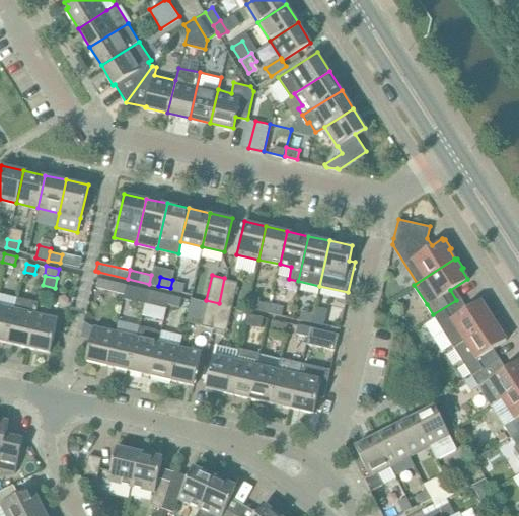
[(97,278),(95,286),(124,293),(126,284),(97,278)]
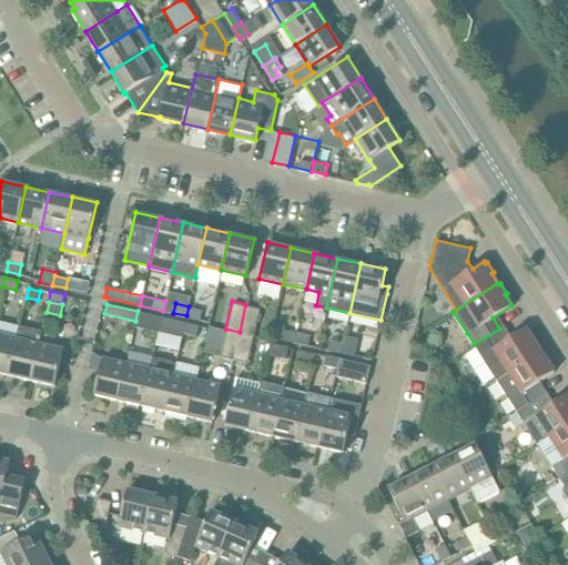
[(260,308),(245,304),(240,332),(253,334),(260,308)]
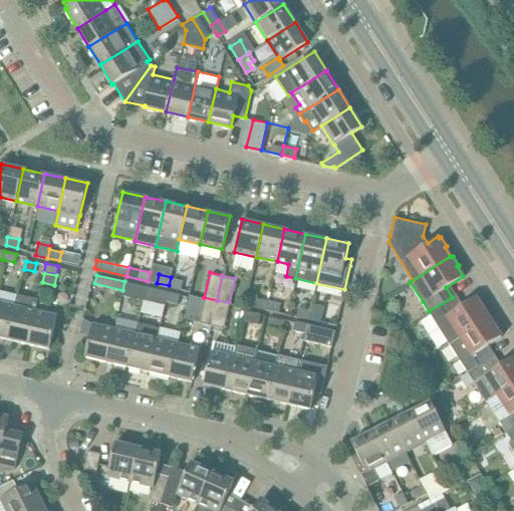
[(182,280),(171,277),(169,285),(181,288),(182,280)]
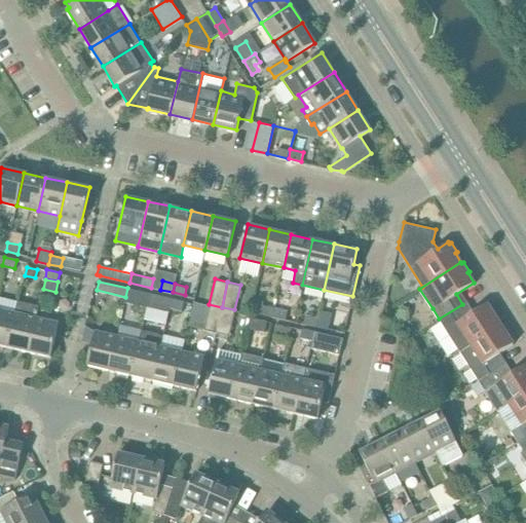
[(125,297),(124,301),(146,306),(149,293),(127,288),(125,297)]
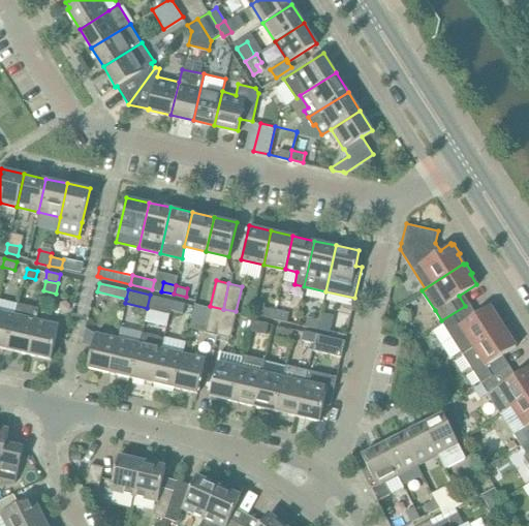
[(150,295),(147,308),(168,313),(172,300),(150,295)]
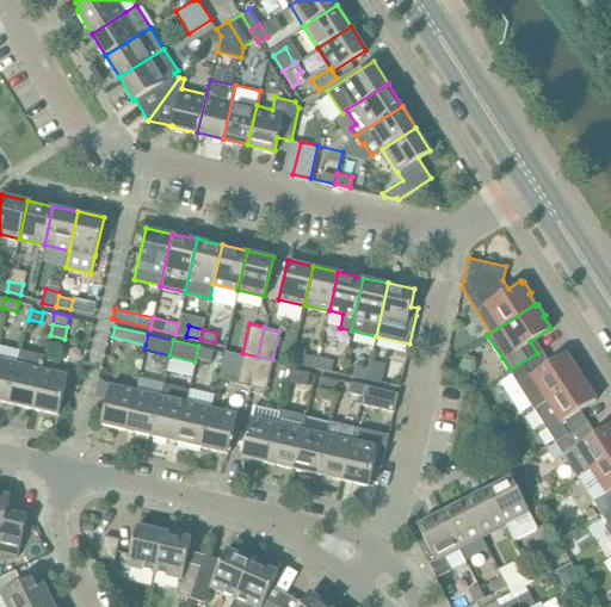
[(0,400),(7,402),(20,348),(0,344),(0,400)]
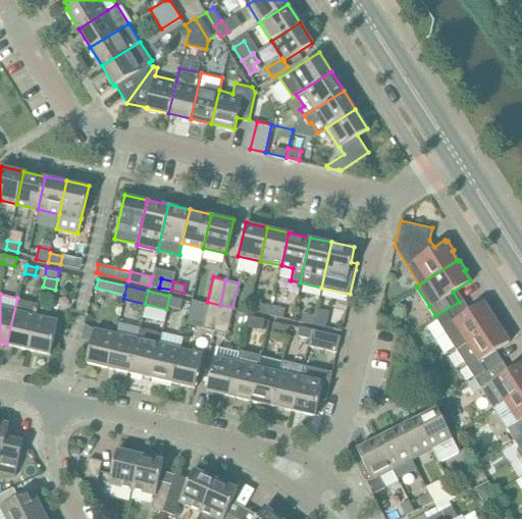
[(169,296),(166,309),(167,309),(168,305),(179,308),(181,299),(169,296)]
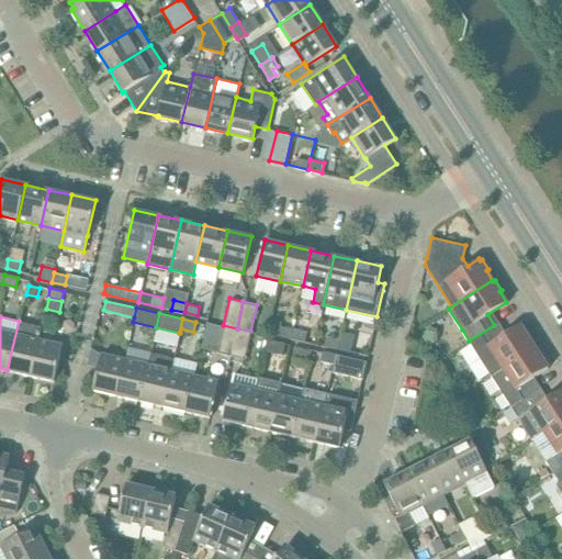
[(271,319),(268,332),(277,334),(280,321),(271,319)]
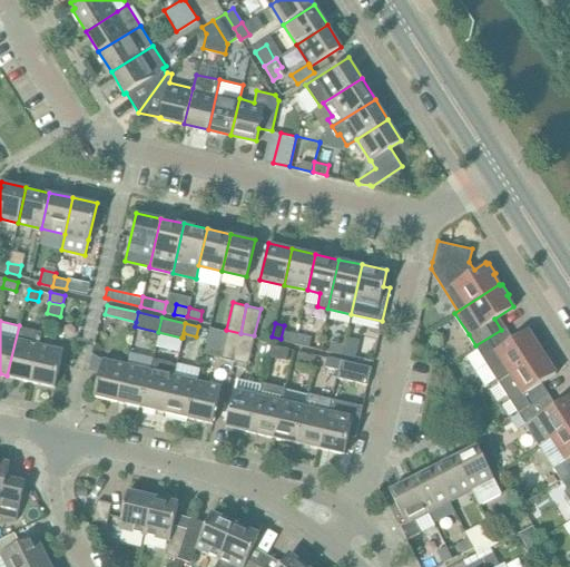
[(7,375),(30,380),(39,344),(42,331),(19,325),(7,375)]
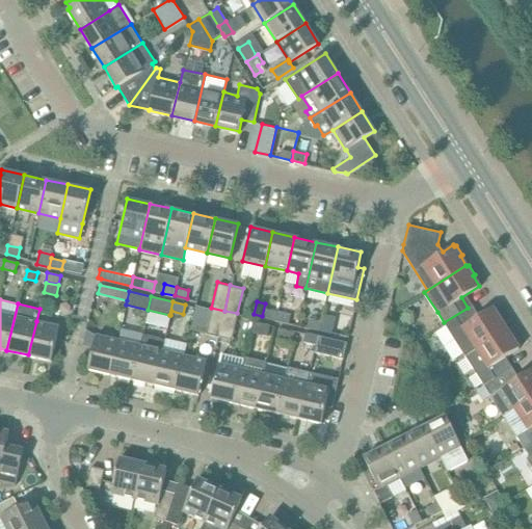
[(468,308),(444,322),(463,353),(475,346),(505,326),(500,317),(502,316),(496,307),(494,309),(493,307),(474,318),(468,308)]
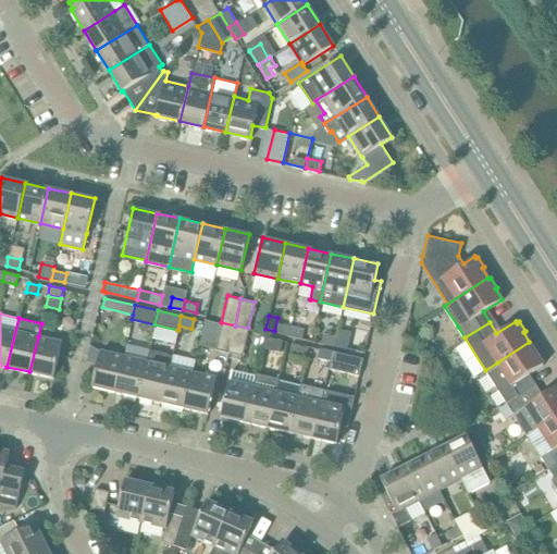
[(215,348),(229,352),(235,325),(221,322),(215,348)]
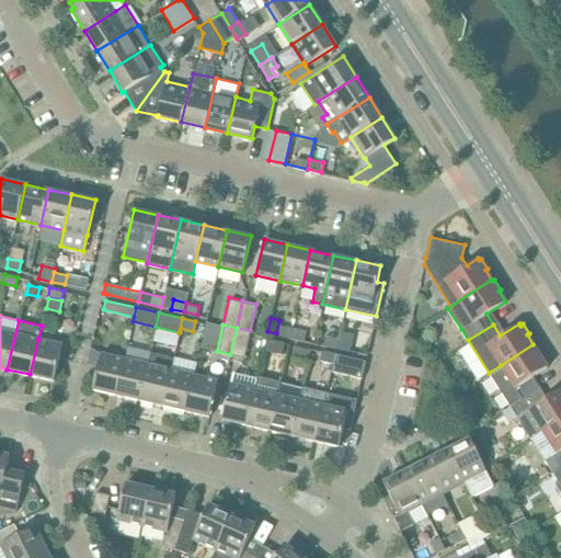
[(243,357),(250,330),(237,328),(230,354),(243,357)]
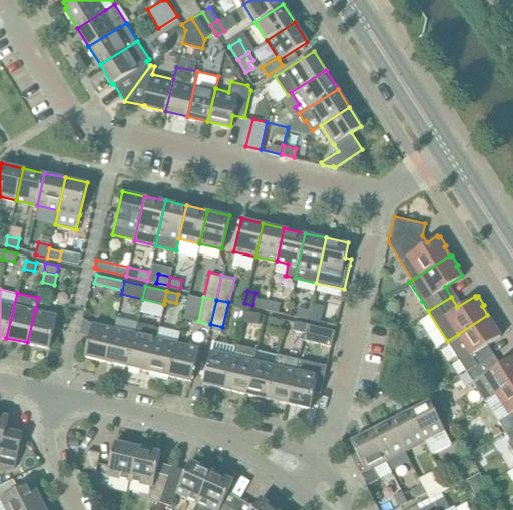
[(268,300),(266,308),(278,311),(280,302),(268,300)]
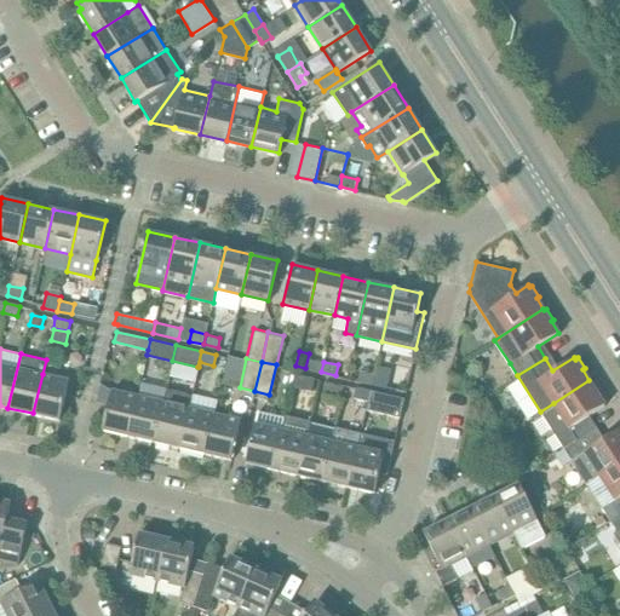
[(374,373),(372,384),(386,386),(389,376),(391,367),(377,364),(374,373)]
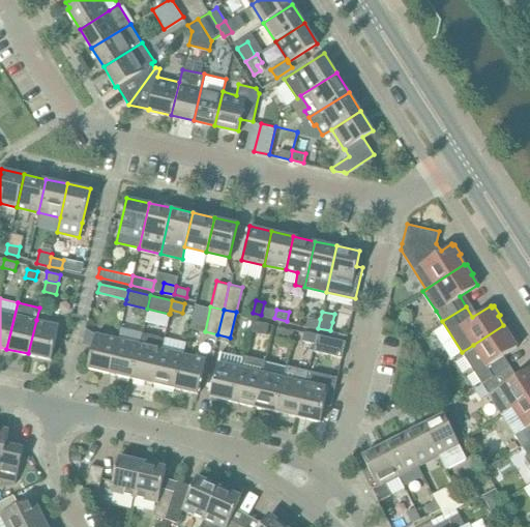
[(307,317),(305,325),(318,328),(320,319),(307,317)]
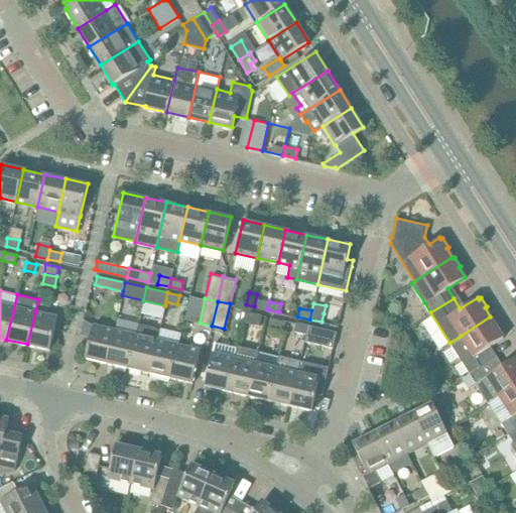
[(261,314),(245,310),(242,322),(259,325),(261,314)]
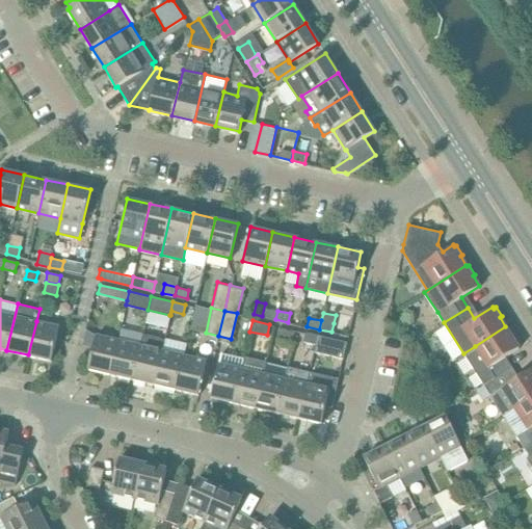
[(59,326),(36,321),(28,354),(51,360),(59,326)]
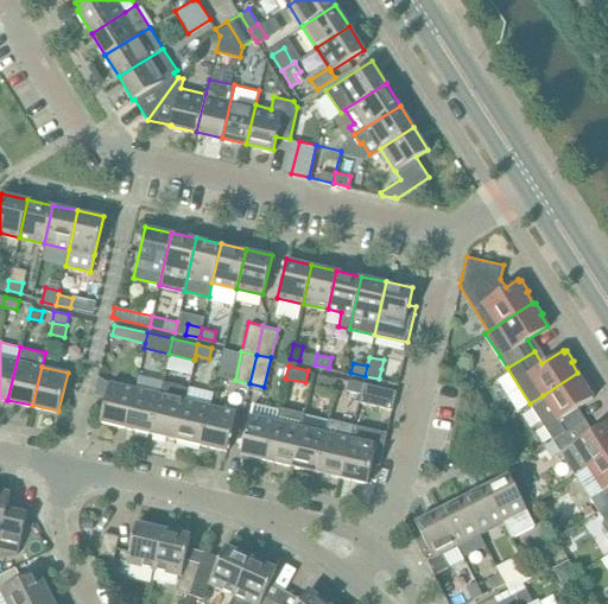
[(543,395),(530,404),(552,439),(580,421),(572,409),(593,396),(586,385),(588,383),(581,373),(578,374),(577,373),(543,395)]
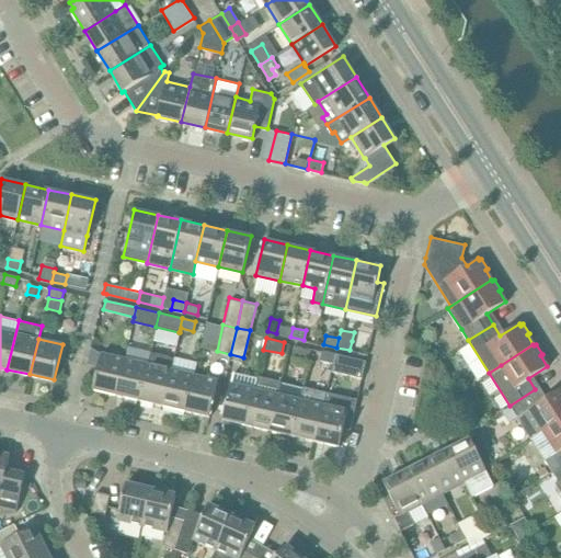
[(308,350),(293,346),(290,357),(306,361),(308,350)]
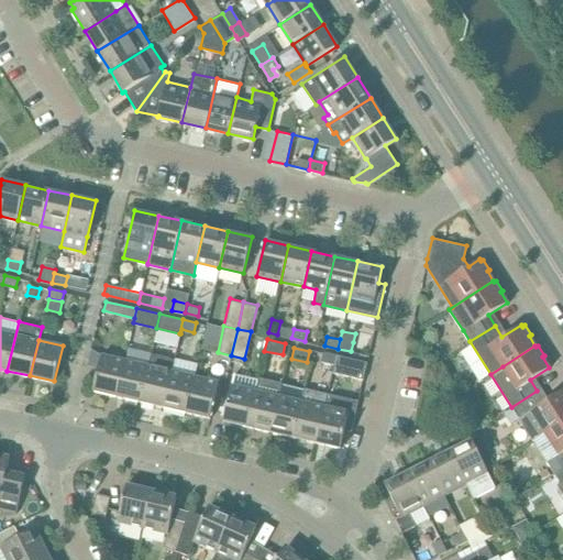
[(163,406),(172,371),(174,358),(151,352),(148,365),(140,401),(163,406)]
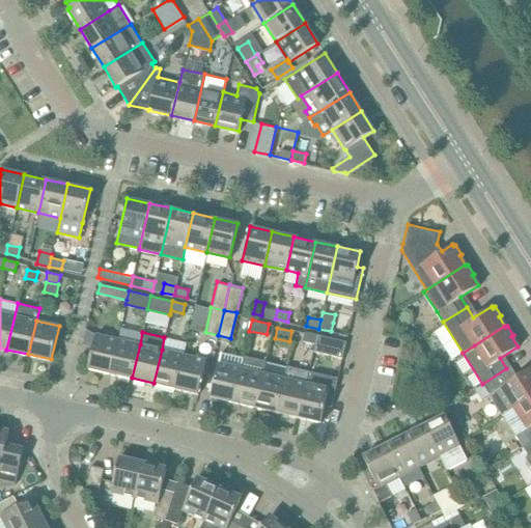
[(305,332),(303,340),(315,343),(317,335),(305,332)]
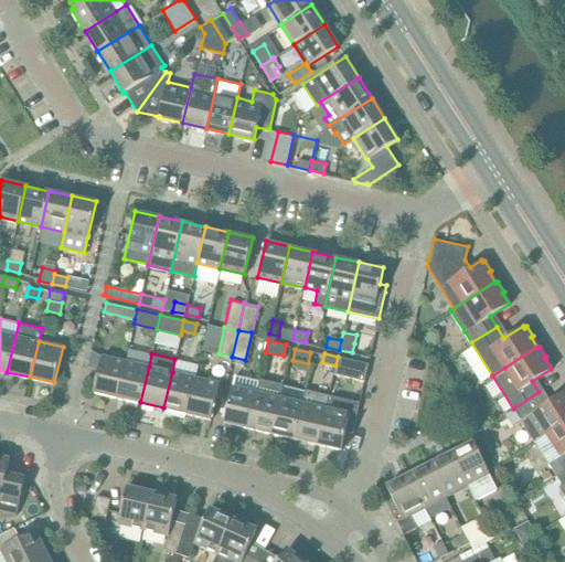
[(93,391),(117,396),(126,361),(102,356),(93,391)]
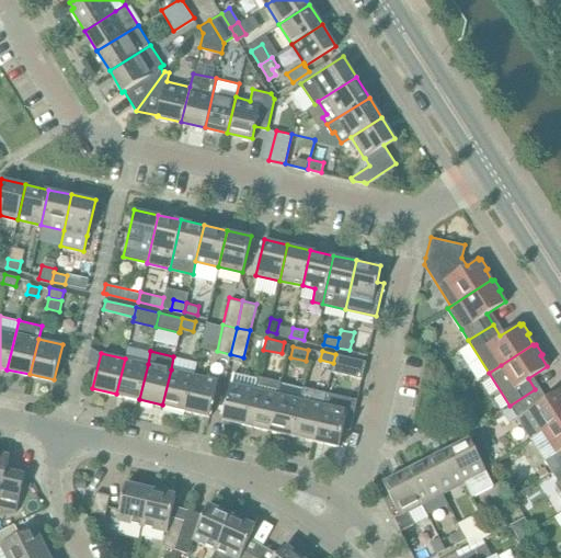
[(333,363),(331,371),(362,377),(365,361),(335,354),(333,363)]
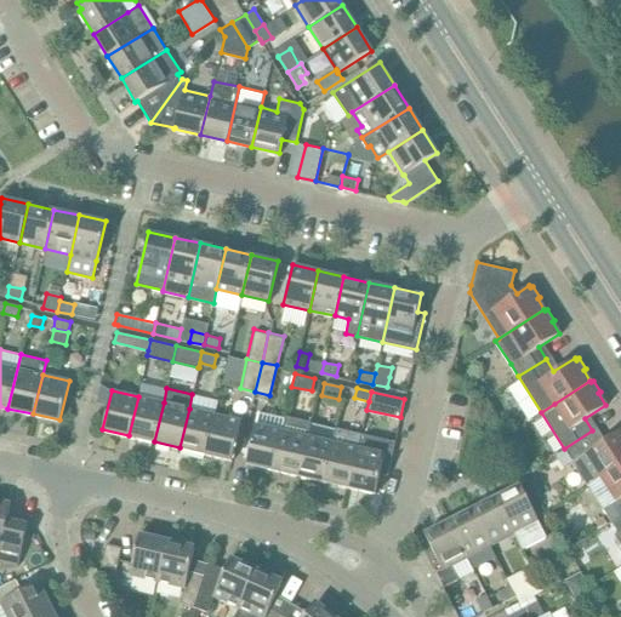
[(164,403),(138,396),(129,435),(154,441),(164,403)]
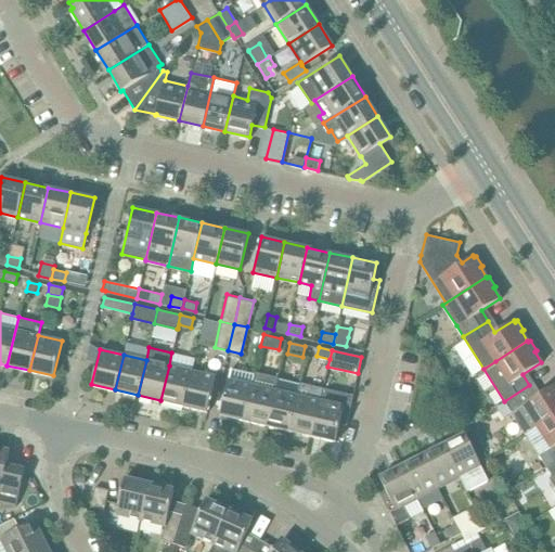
[(160,400),(183,406),(192,370),(169,366),(160,400)]
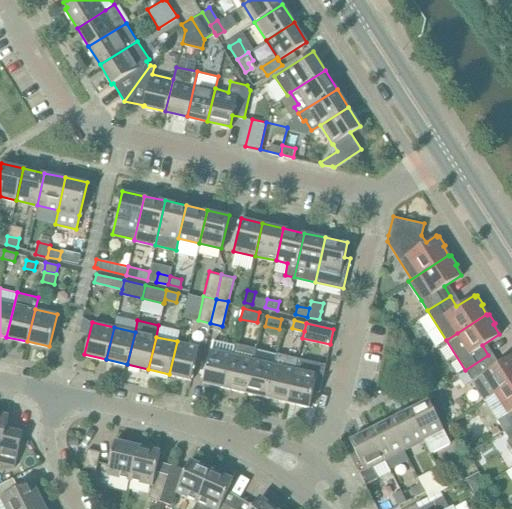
[(210,349),(203,382),(224,387),(232,354),(234,345),(212,339),(210,349)]
